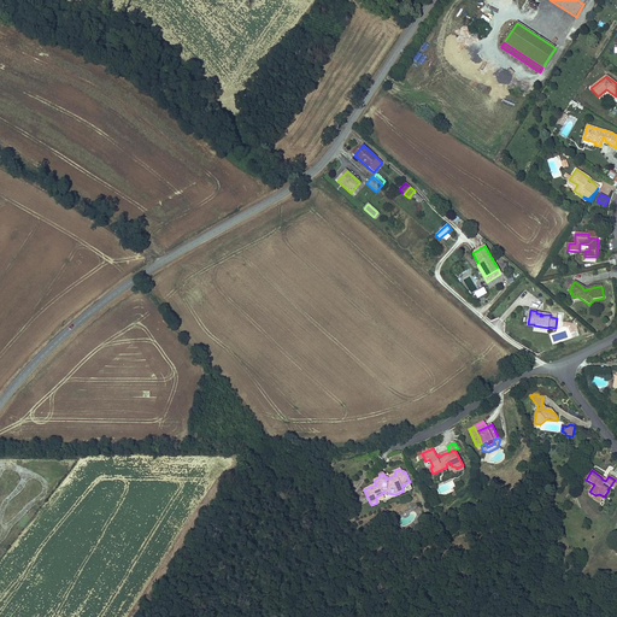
[(386,501),(412,489),(409,482),(401,486),(404,491),(395,494),(387,493),(387,495),(382,495),(385,499),(386,501)]
